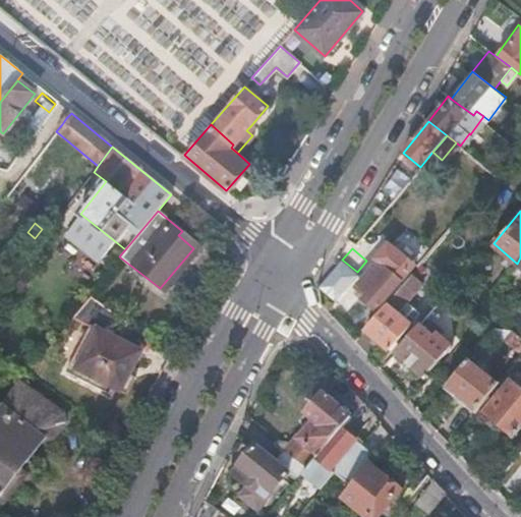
[(374,307),(403,271),(383,253),(379,259),(377,257),(355,285),(363,291),(359,296),(374,307)]
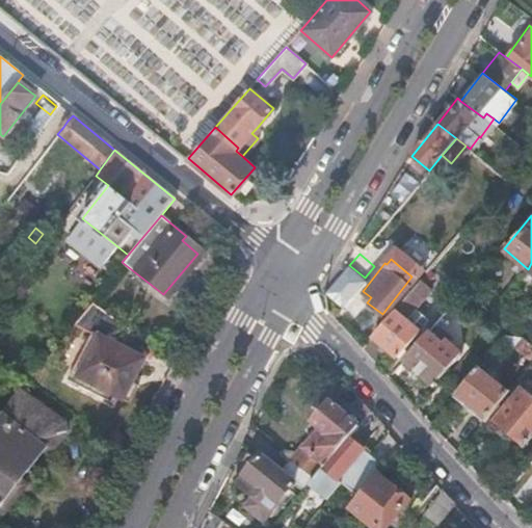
[(348,265),(325,292),(343,306),(365,278),(349,265),(348,265)]
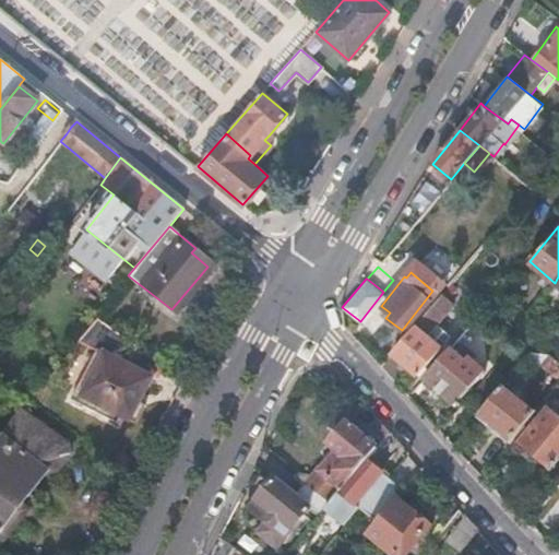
[(447,286),(441,294),(450,299),(455,293),(447,286)]
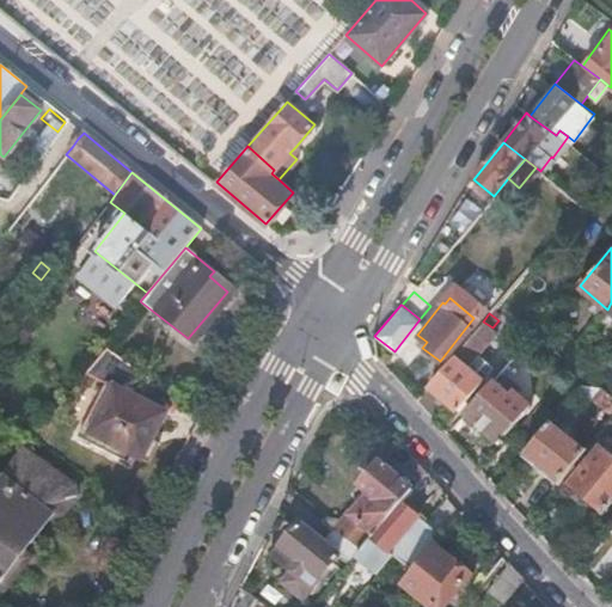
[(483,322),(428,385),(458,410),(482,379),(466,366),(495,330),(493,327),(483,322)]
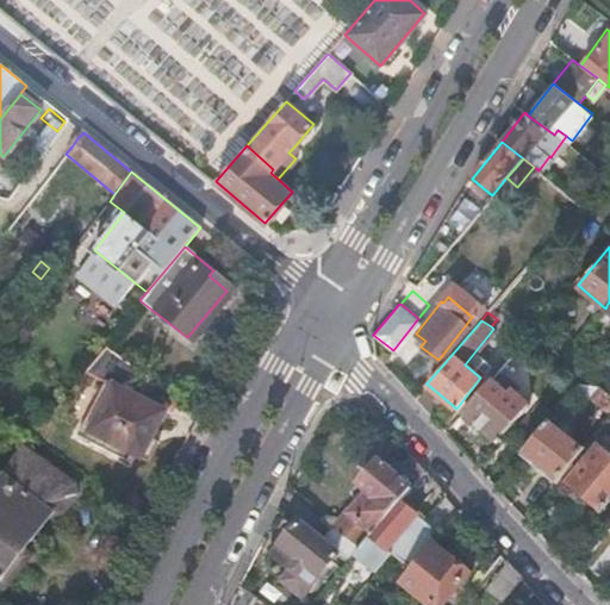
[(103,381),(72,434),(126,466),(131,457),(144,465),(155,446),(149,442),(143,437),(148,430),(154,434),(163,416),(137,399),(149,379),(101,347),(83,368),(103,381)]
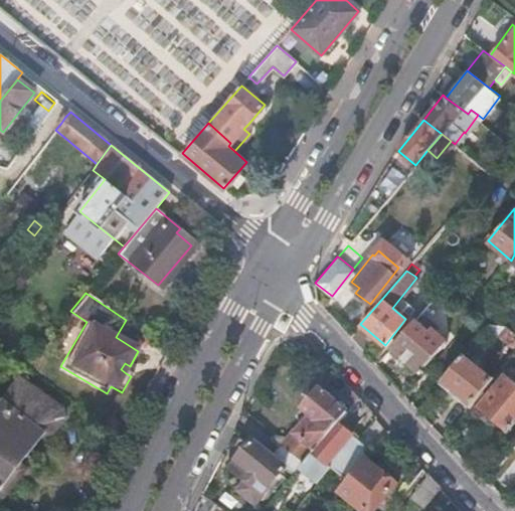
[(414,319),(390,348),(418,371),(444,340),(428,326),(426,329),(414,319)]
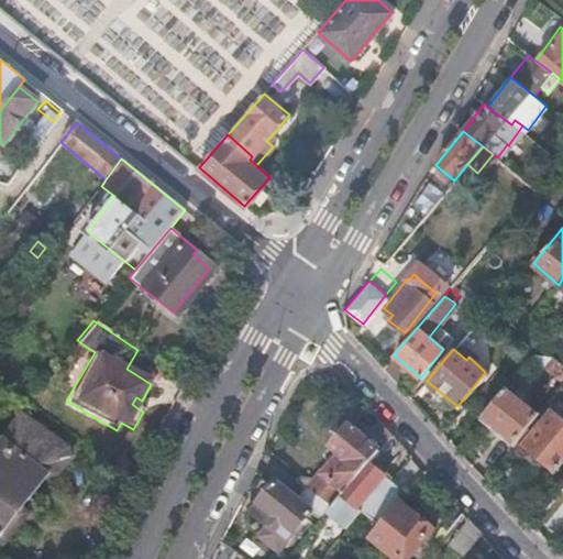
[(536,353),(527,364),(548,364),(562,377),(562,362),(554,355),(536,353)]
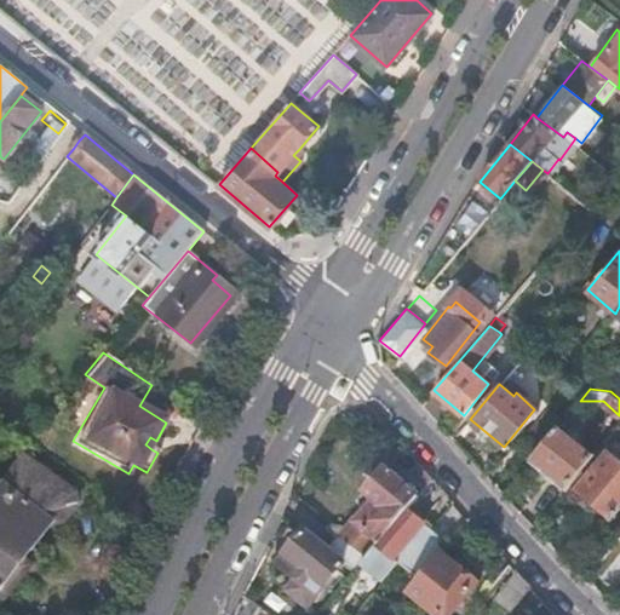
[(550,407),(540,418),(545,423),(555,411),(550,407)]
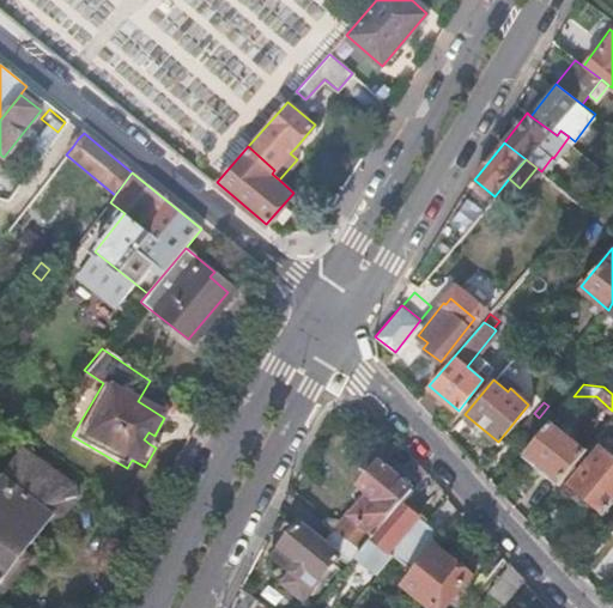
[(554,419),(525,455),(560,485),(590,450),(554,419)]
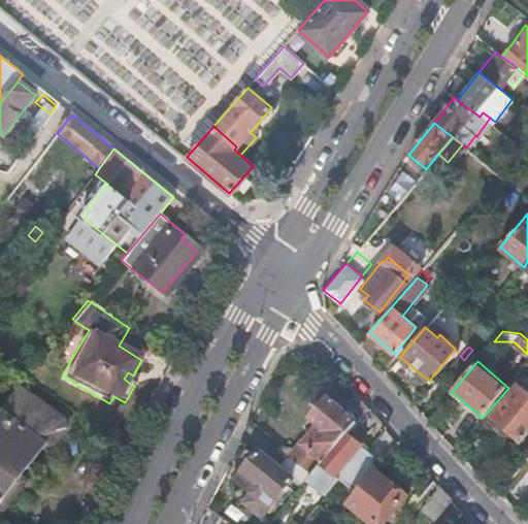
[(128,372),(124,379),(129,383),(133,375),(128,372)]
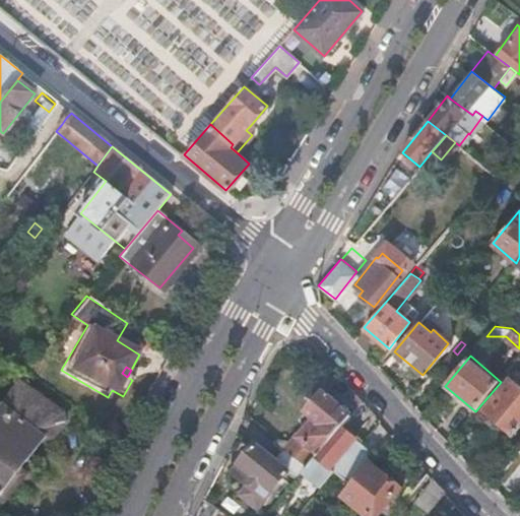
[(60,407),(18,378),(0,403),(0,405),(1,407),(0,408),(0,490),(20,463),(41,437),(53,434),(62,420),(60,407)]
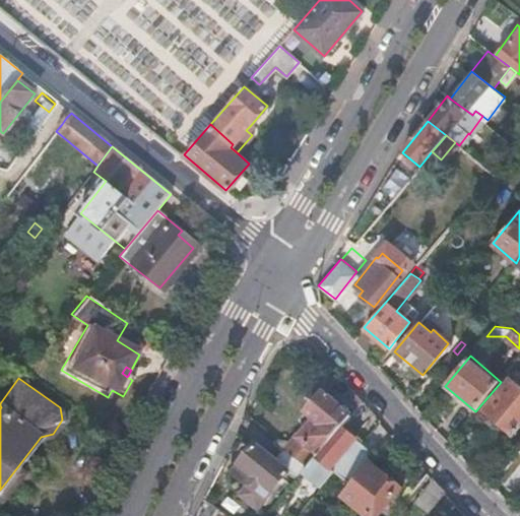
[(519,386),(513,381),(488,411),(516,435),(519,430),(519,386)]
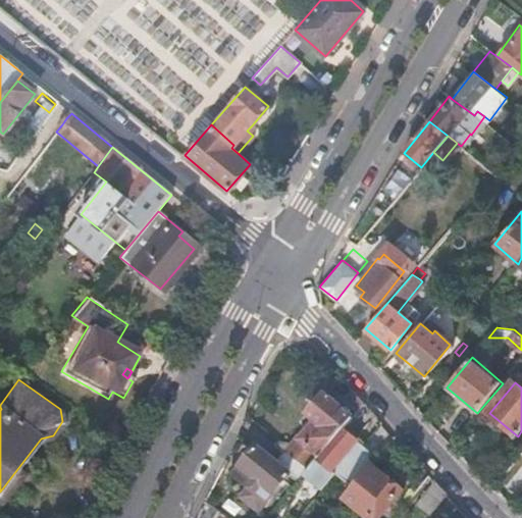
[(342,397),(356,409),(362,402),(349,387),(342,397)]
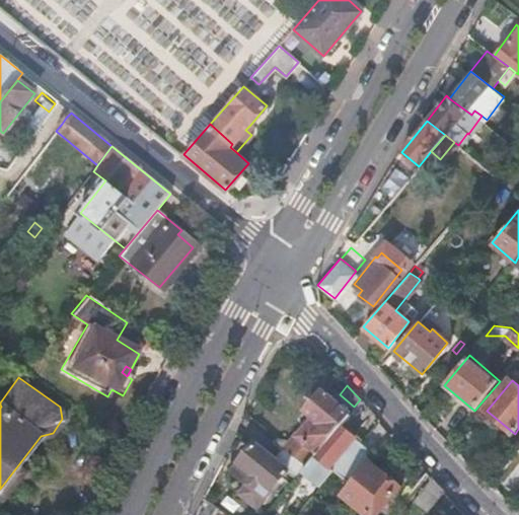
[(296,433),(283,449),(305,467),(313,457),(338,426),(348,414),(320,391),(305,411),(312,417),(299,434),(296,433)]
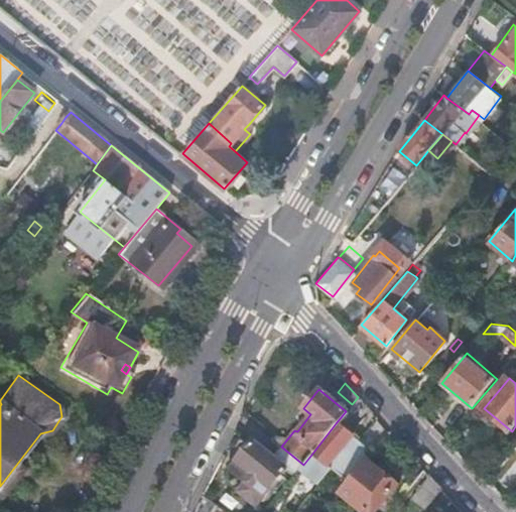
[(336,423),(311,455),(326,465),(330,459),(336,464),(356,439),(336,423)]
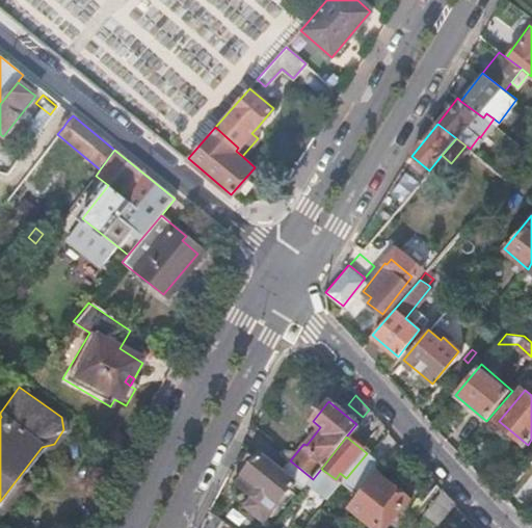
[(341,483),(357,498),(349,508),(373,527),(384,527),(407,501),(374,473),(380,465),(367,453),(346,478),(340,473),(336,479),(341,483)]
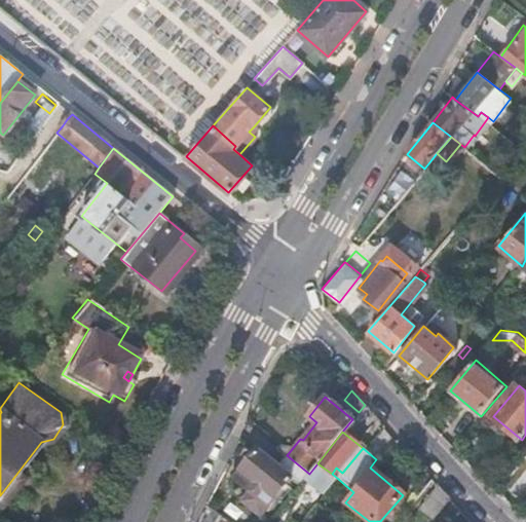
[(248,476),(242,483),(251,489),(243,498),(261,512),(290,477),(300,485),(309,474),(287,455),(278,468),(258,451),(242,472),(248,476)]
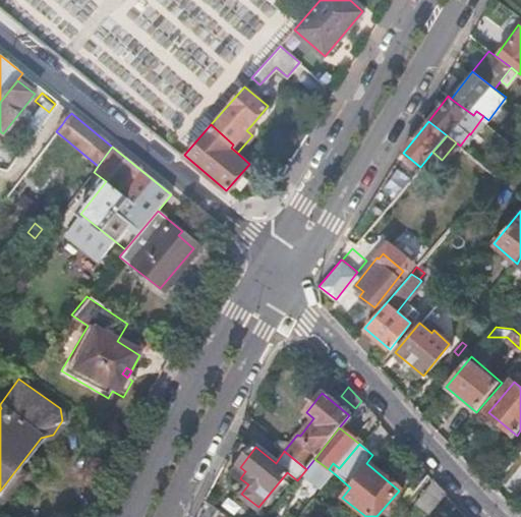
[(20,464),(0,491),(0,498),(4,502),(29,469),(20,464)]
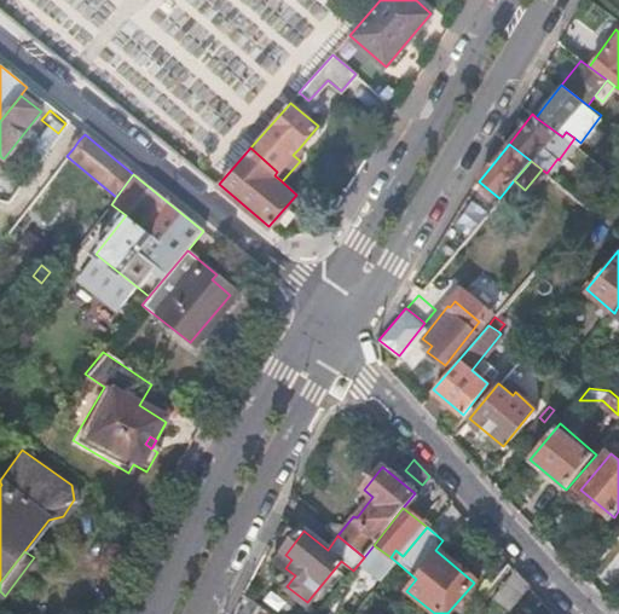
[(515,569),(495,596),(513,612),(531,586),(515,569)]
